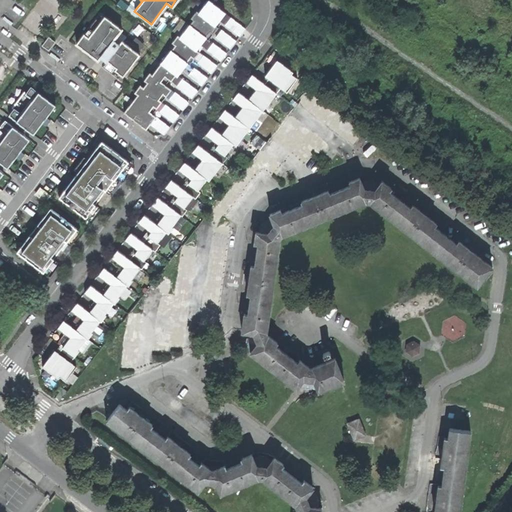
[(225,13),(209,1),(199,14),(195,11),(190,18),(192,20),(179,38),(176,36),(171,43),(174,45),(151,76),(148,74),(143,80),(147,83),(143,89),(140,86),(134,93),(138,96),(125,113),(134,120),(146,129),(154,118),(146,112),(151,106),(155,110),(158,107),(160,104),(156,101),(161,95),(165,98),(168,93),(170,91),(159,82),(163,77),(170,82),(173,77),(181,67),(189,56),(194,59),(197,55),(200,52),(196,50),(201,44),(209,33),(213,35),(215,33),(218,28),(215,26),(220,19),(225,13)]
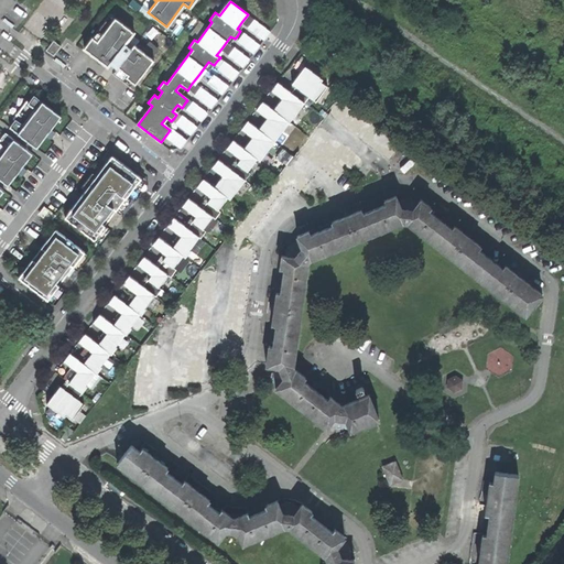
[(114,22),(106,15),(98,26),(106,32),(99,42),(93,36),(84,49),(108,66),(111,62),(115,64),(128,74),(126,76),(137,84),(154,60),(136,45),(132,49),(126,43),(134,31),(116,18),(114,22)]
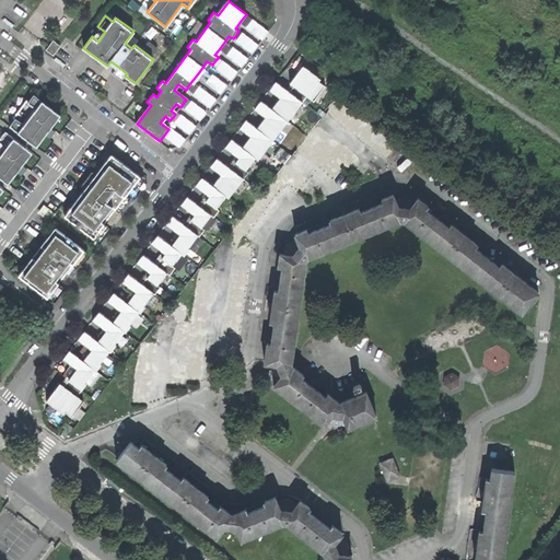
[(270,32),(253,19),(247,26),(265,38),(270,32)]
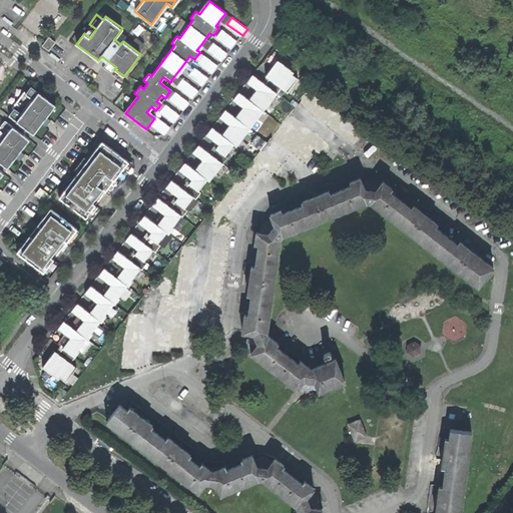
[(237,41),(222,30),(217,37),(232,48),(237,41)]
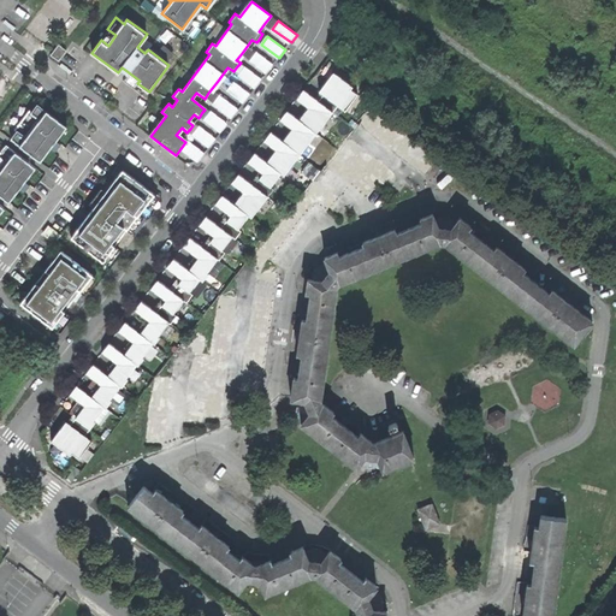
[(274,64),(256,52),(250,60),(267,73),(274,64)]
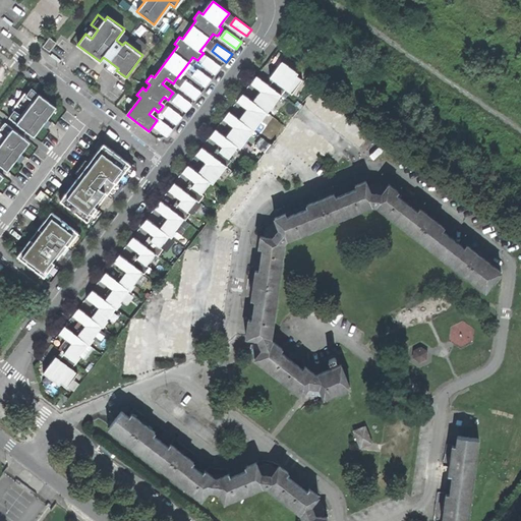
[(222,66),(208,56),(203,63),(216,74),(222,66)]
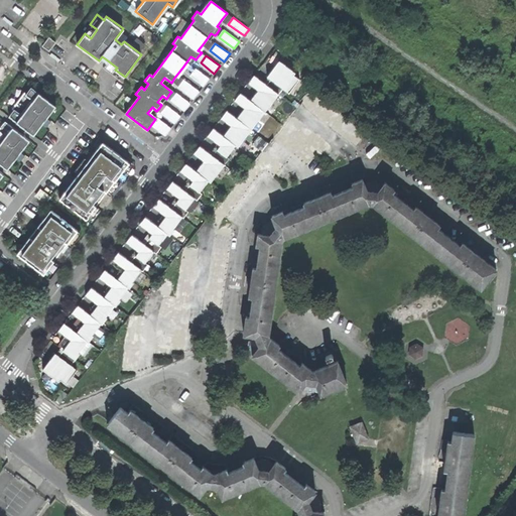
[(77,369),(71,364),(80,352),(79,351),(87,340),(88,341),(93,335),(92,334),(100,323),(102,324),(107,317),(106,315),(114,304),(115,305),(120,299),(119,298),(128,287),(128,288),(133,282),(132,280),(141,269),(142,270),(147,264),(144,262),(153,251),(156,253),(160,247),(158,244),(167,233),(169,235),(174,229),(173,228),(181,217),(182,218),(187,211),(185,210),(195,199),(197,200),(202,194),(199,191),(208,180),(210,182),(229,158),(226,156),(235,145),(237,147),(282,89),(288,93),(296,83),(274,67),(273,68),(275,69),(273,72),(271,70),(269,73),(266,76),(270,79),(266,85),(254,76),(248,83),(260,92),(256,97),(252,102),(240,93),(234,101),(246,110),(243,115),(239,120),(227,110),(221,118),(233,127),(229,132),(225,137),(213,128),(207,136),(220,145),(216,150),(212,154),(200,145),(194,153),(206,163),(203,167),(199,172),(185,163),(180,170),(192,180),(188,185),(184,190),(172,180),(166,188),(178,198),(175,203),(171,208),(158,198),(152,206),(165,216),(162,220),(157,226),(145,216),(139,224),(152,233),(148,238),(144,243),(132,233),(126,241),(138,251),(134,256),(131,260),(118,251),(112,259),(125,268),(121,273),(117,278),(104,268),(99,276),(111,286),(107,291),(104,295),(91,286),(85,293),(98,303),(94,308),(90,313),(78,303),(72,311),(85,321),(80,327),(77,332),(63,321),(57,329),(71,339),(66,346),(58,355),(54,352),(46,362),(42,368),(58,380),(60,379),(66,383),(77,369)]
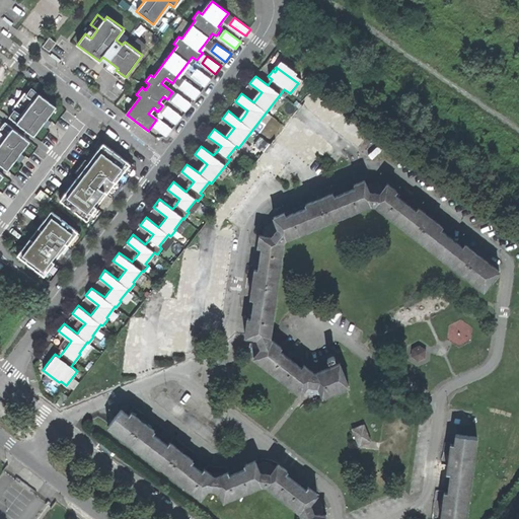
[(211,77),(199,69),(193,76),(205,85),(211,77)]
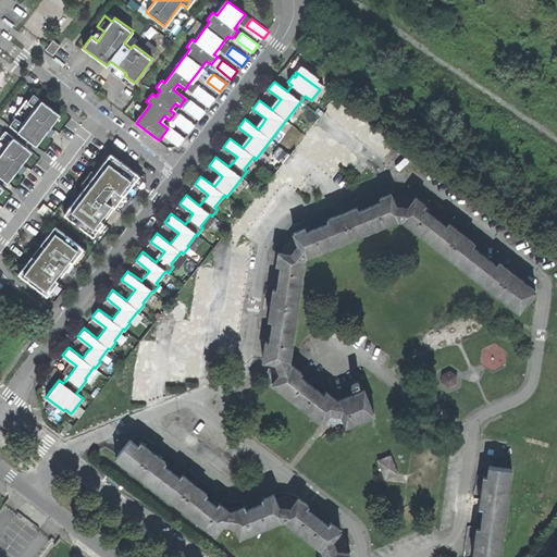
[(215,97),(199,85),(193,94),(209,106),(215,97)]
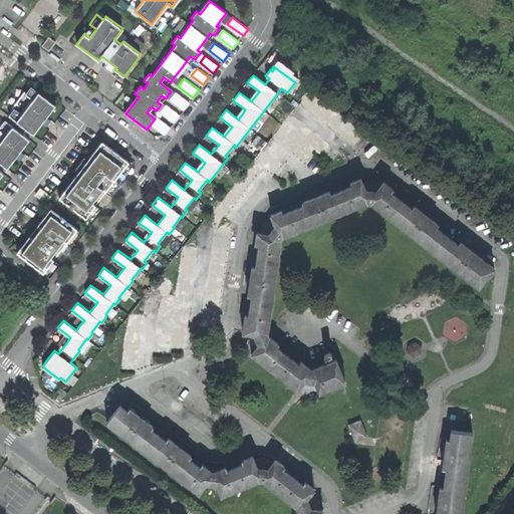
[(13,109),(9,115),(33,135),(42,122),(46,125),(50,119),(46,117),(55,105),(31,86),(26,93),(24,91),(12,107),(13,109)]
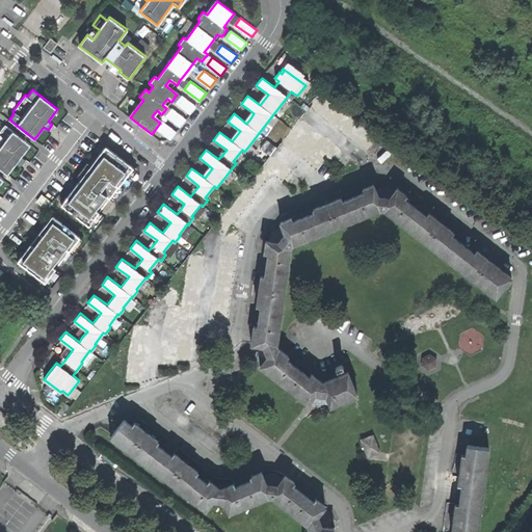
[(196,105),(184,96),(178,104),(191,113),(196,105)]
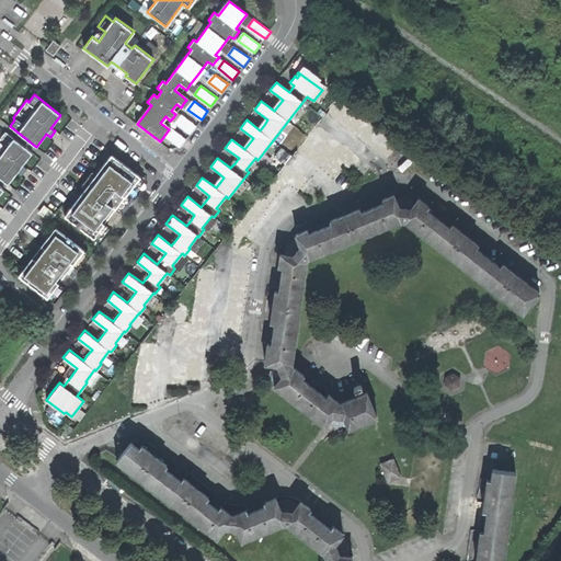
[(196,126),(182,115),(176,123),(191,134),(196,126)]
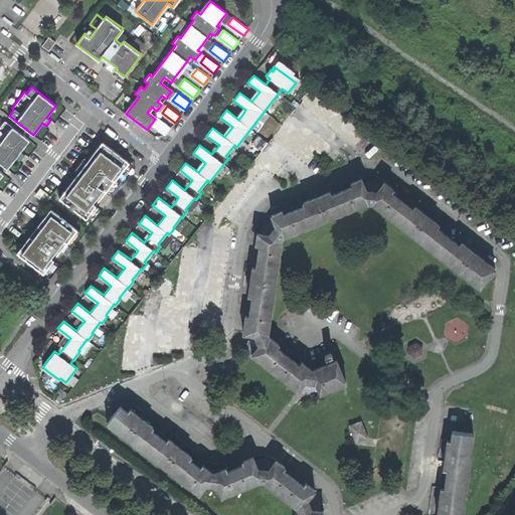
[(171,128),(158,119),(153,125),(166,135),(171,128)]
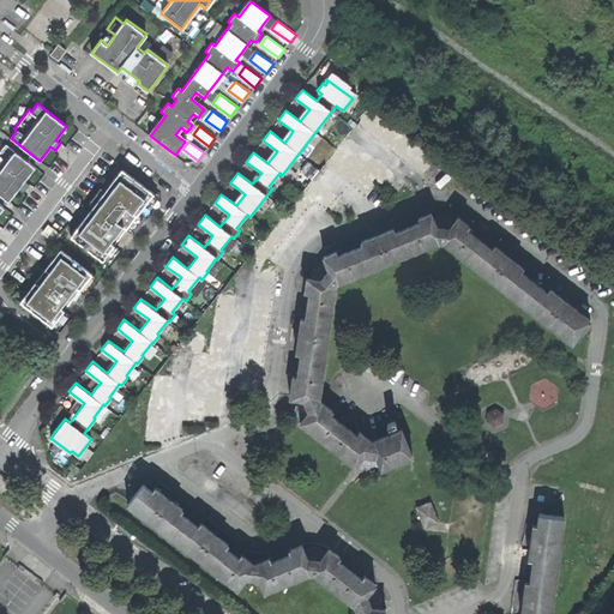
[(0,194),(8,202),(19,187),(24,191),(29,184),(25,180),(35,167),(6,144),(0,151),(0,150),(0,194)]
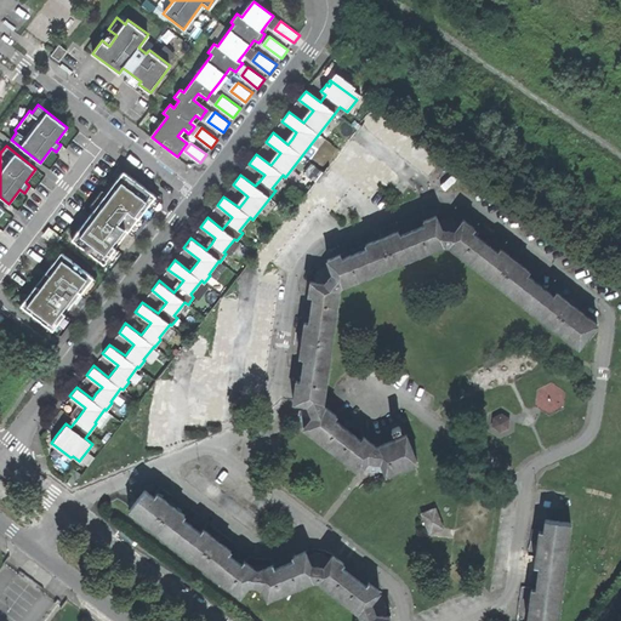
[(95,208),(72,239),(103,263),(108,267),(120,251),(115,248),(127,233),(127,232),(132,235),(135,233),(137,235),(148,221),(142,217),(140,216),(147,208),(152,211),(160,199),(155,195),(124,171),(107,193),(102,189),(91,205),(95,208)]
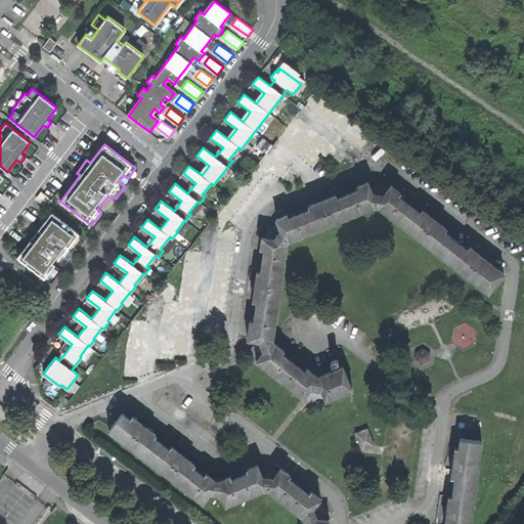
[(275,218),(280,229),(288,241),(373,206),(378,206),(383,193),(378,193),(374,192),(368,180),(356,185),(358,189),(337,198),(336,193),(326,197),(325,193),(320,195),(315,198),(317,201),(308,205),(309,208),(289,217),(287,213),(275,218)]
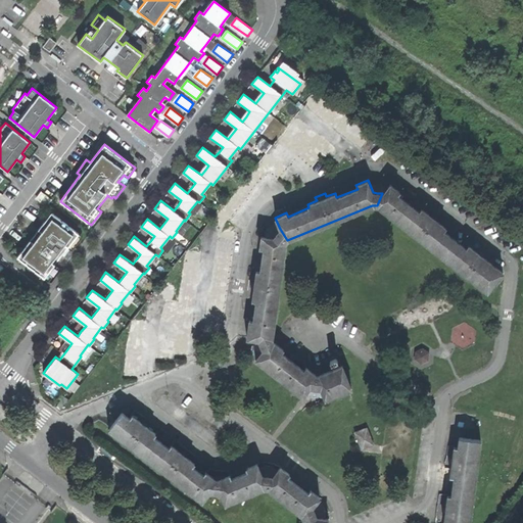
[(390,184),(382,193),(377,205),(487,291),(503,272),(484,257),(486,253),(483,251),(479,248),(477,251),(468,244),(466,247),(443,229),(445,227),(437,221),(439,218),(435,215),(431,211),(429,215),(421,208),(419,210),(397,193),(399,191),(390,184)]
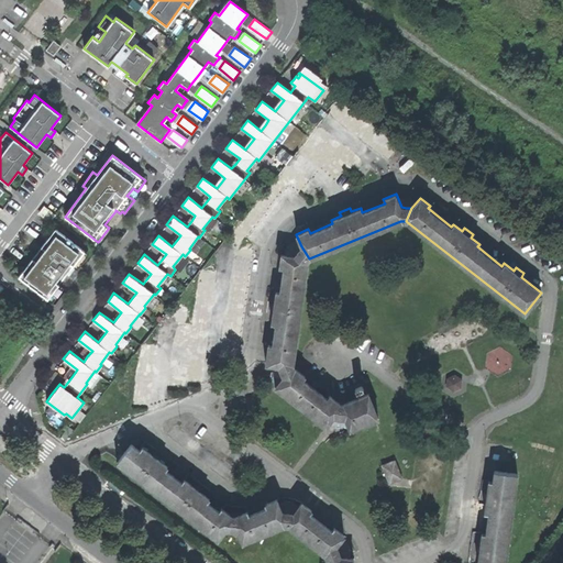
[(55,229),(19,277),(47,299),(52,302),(63,287),(59,285),(74,266),(75,267),(68,275),(74,279),(83,267),(80,265),(88,254),(85,251),(55,229)]
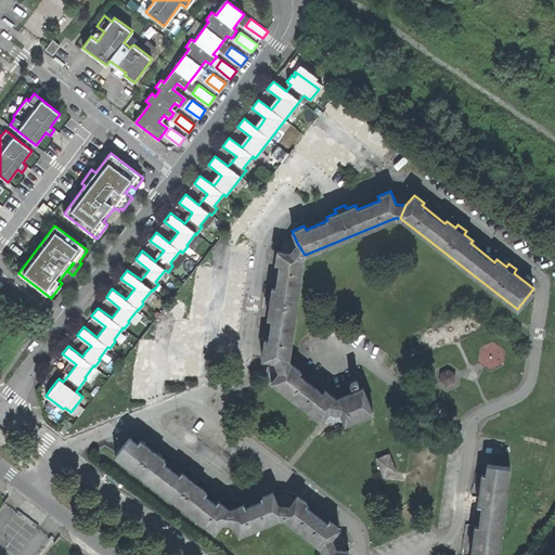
[(261,358),(275,360),(289,358),(304,256),(305,255),(297,243),(295,245),(293,246),(291,252),(278,250),(275,262),(279,262),(276,286),(272,286),(271,296),(267,296),(266,300),(266,307),(269,308),(268,318),(271,319),(269,338),(265,338),(261,358)]
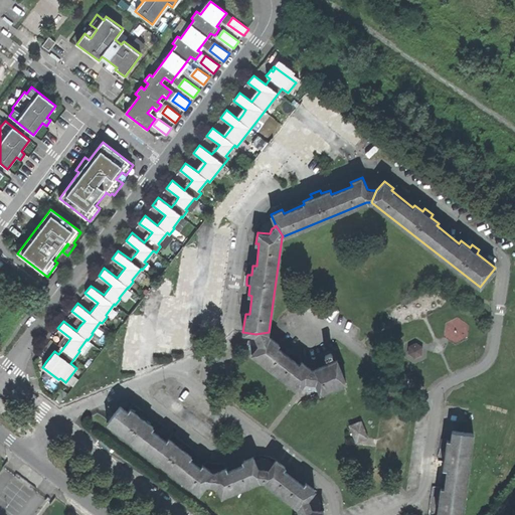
[(153,284),(164,293),(172,282),(161,274),(153,284)]
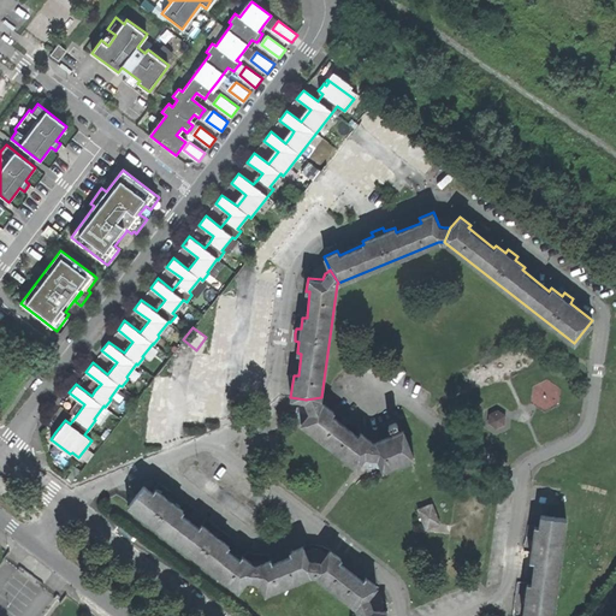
[(301,422),(329,444),(344,425),(331,413),(333,409),(325,403),(321,397),(306,400),(307,403),(306,404),(307,408),(308,408),(309,409),(311,410),(301,422)]
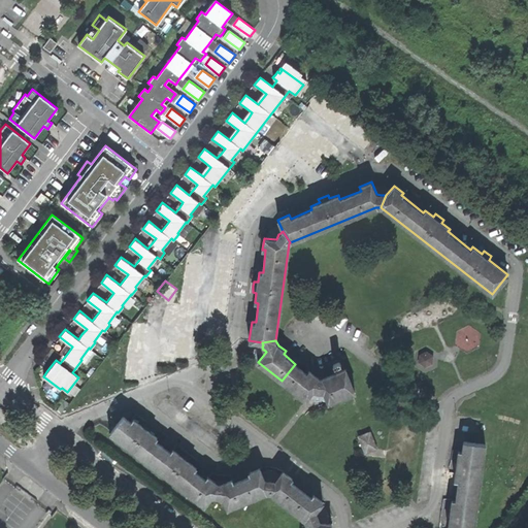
[(430,366),(434,355),(421,350),(417,361),(430,366)]
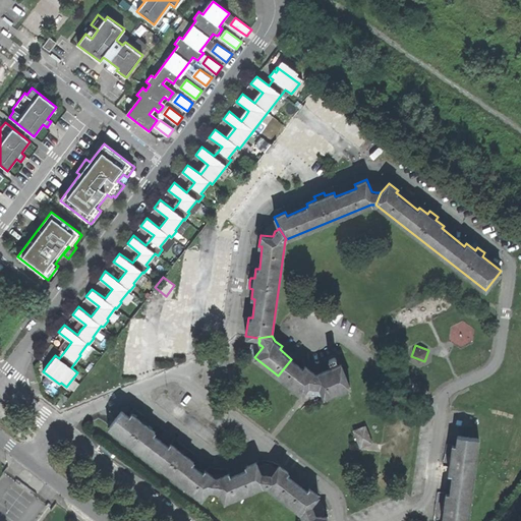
[(301,394),(308,385),(314,373),(304,364),(302,367),(291,359),(278,375),(301,394)]
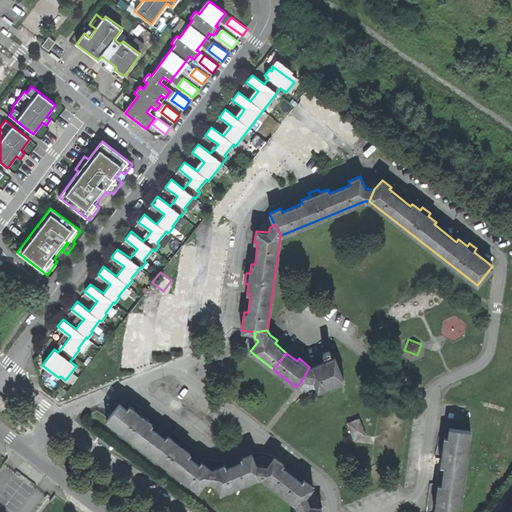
[(344,380),(335,357),(309,367),(303,378),(309,380),(311,379),(312,379),(313,379),(318,390),(344,380)]
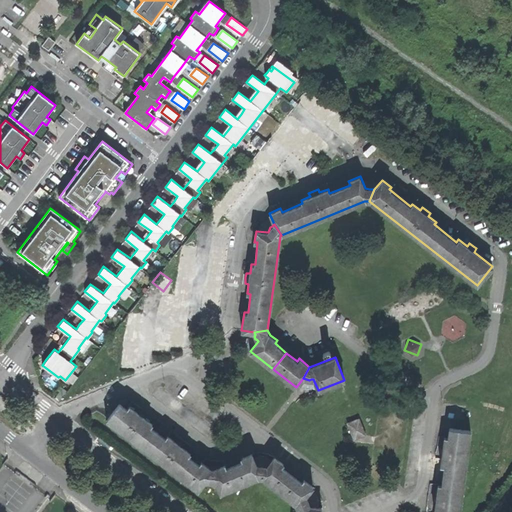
[(210,481),(216,481),(214,468),(212,468),(210,468),(202,461),(200,463),(188,455),(190,452),(183,446),(186,443),(181,440),(178,437),(174,440),(168,434),(165,437),(150,426),(152,423),(145,417),(147,414),(144,411),(139,408),(136,411),(130,405),(127,408),(119,402),(106,419),(198,489),(206,480),(210,481)]
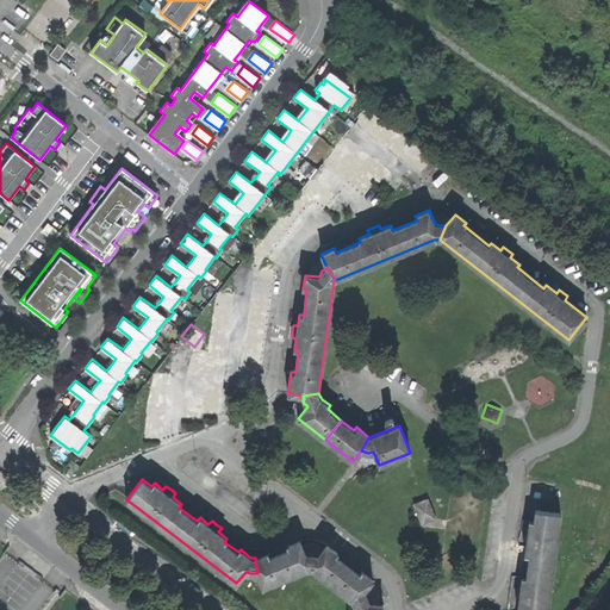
[(427,497),(414,503),(421,523),(435,517),(427,497)]
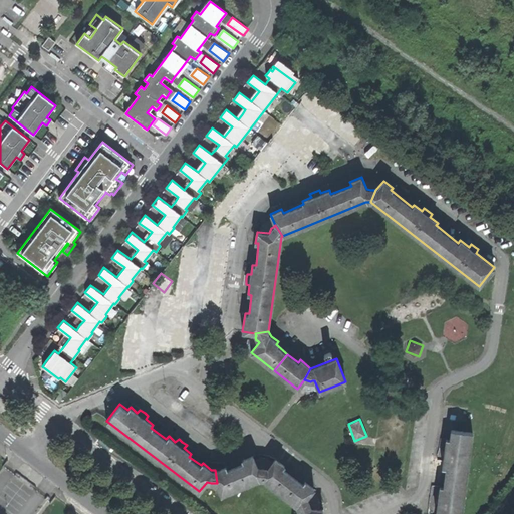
[(461,513),(472,432),(451,429),(450,439),(447,439),(445,448),(442,447),(441,453),(440,457),(444,458),(443,467),(446,468),(444,487),(440,487),(439,496),(435,495),(434,501),(434,505),(438,506),(436,513),(461,513)]
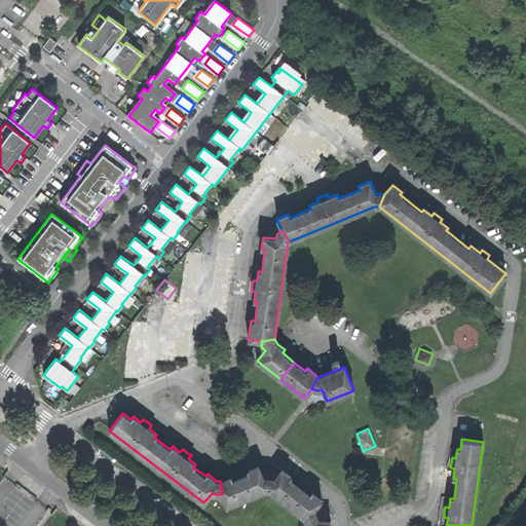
[(101,450),(100,451),(109,458),(111,454),(104,450),(102,448),(101,450)]
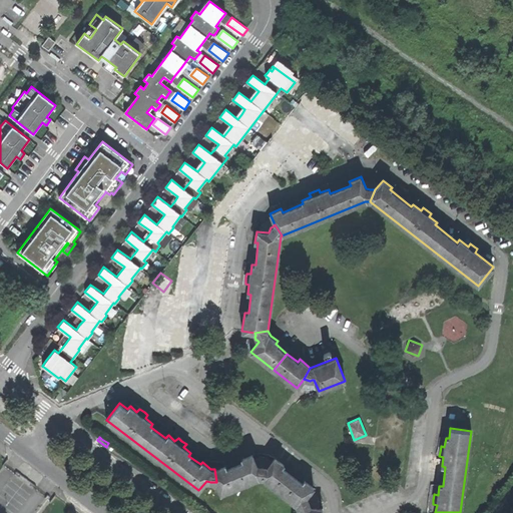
[(258,478),(261,478),(267,467),(264,466),(263,465),(262,465),(261,465),(260,466),(258,466),(251,453),(240,458),(242,462),(226,468),(225,465),(214,469),(216,482),(220,493),(258,478)]
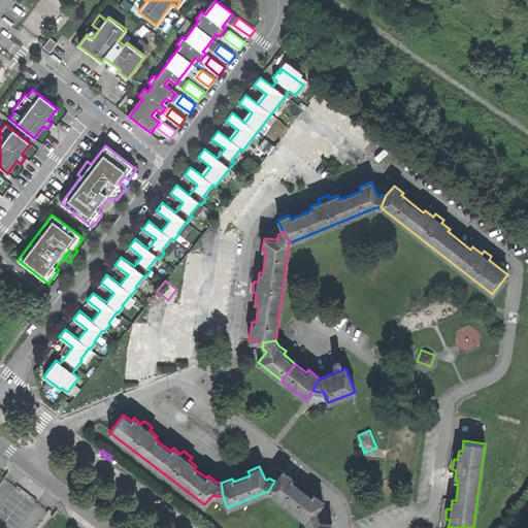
[(331,527),(332,522),(319,520),(318,516),(316,514),(315,512),(323,501),(314,493),(311,496),(290,481),(292,476),(283,469),(274,481),(268,492),(306,521),(304,527),(331,527)]
